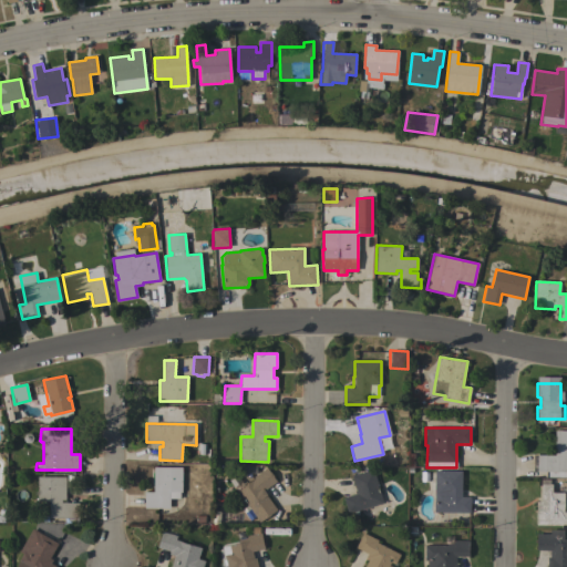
[(566,477),(548,477),(548,472),(533,472),(533,455),(555,455),(555,431),(566,431),(566,477)]
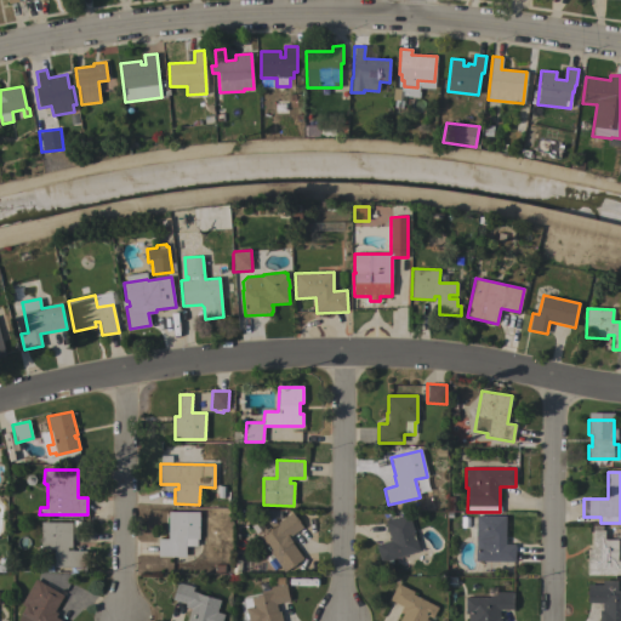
[(266,546),(265,547),(261,541),(261,540),(260,539),(267,534),(266,533),(271,529),(272,529),(279,524),(278,523),(284,518),(280,513),(285,510),(289,514),(291,512),(296,517),(300,522),(298,523),(302,528),(289,537),(292,542),(291,542),(303,558),(296,564),(291,568),(291,567),(284,573),(266,546)]
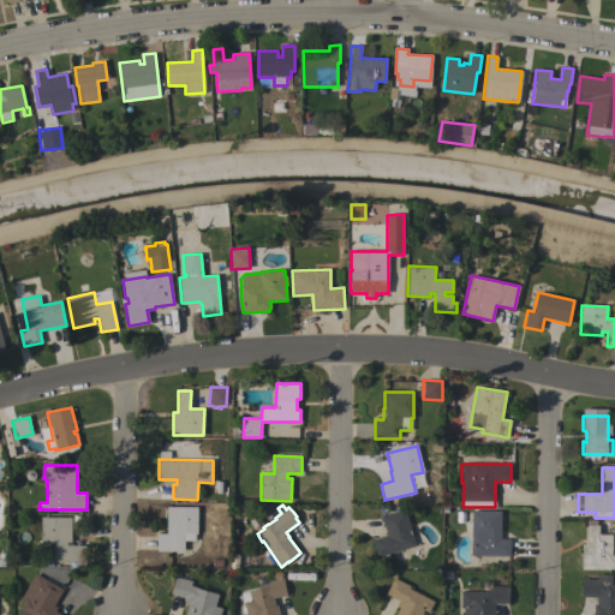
[(197,507),(197,533),(195,533),(195,541),(184,541),(184,551),(156,551),(156,533),(166,533),(167,507),(197,507)]
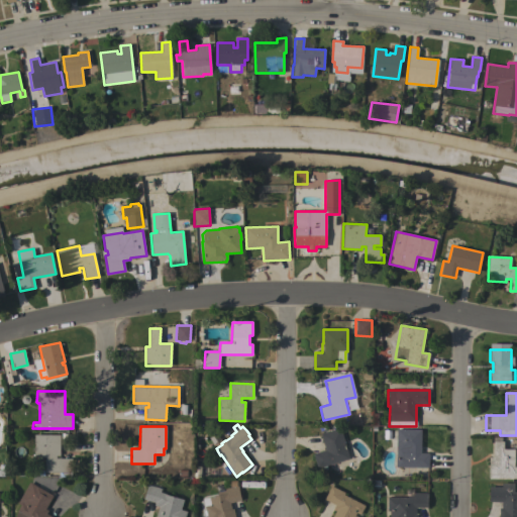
[(349,458),(316,469),(312,453),(325,450),(320,434),(340,428),(349,458)]
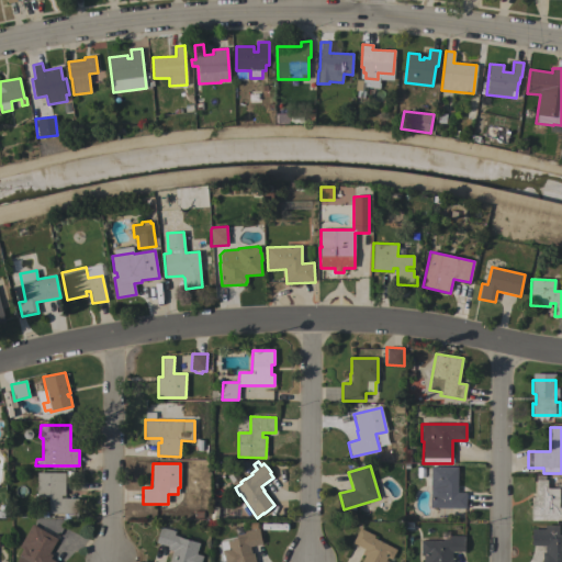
[(457,493),(465,493),(465,508),(430,507),(430,467),(458,467),(457,493)]
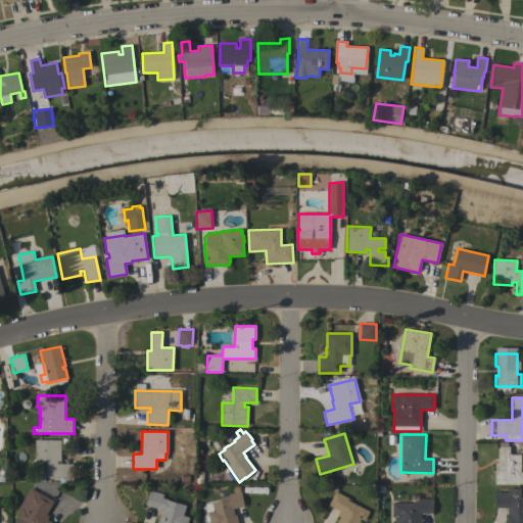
[(35,439),(60,440),(60,464),(73,464),(73,481),(62,481),(62,478),(45,478),(45,462),(35,462),(35,439)]
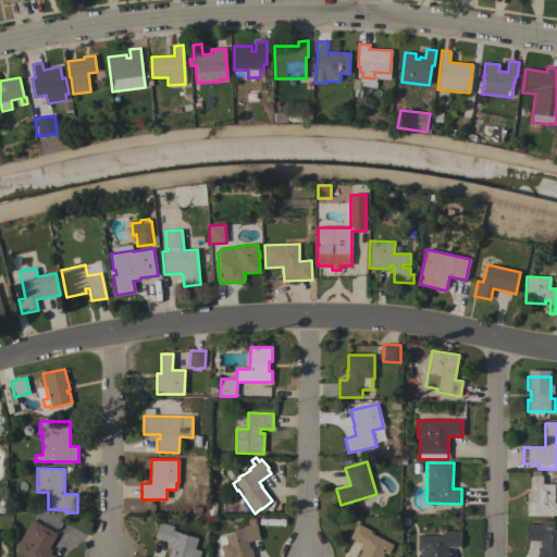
[(556,516),(527,516),(527,493),(531,493),(531,478),(529,478),(529,470),(541,470),(541,475),(542,475),(542,484),(554,484),(554,503),(556,503),(556,516)]
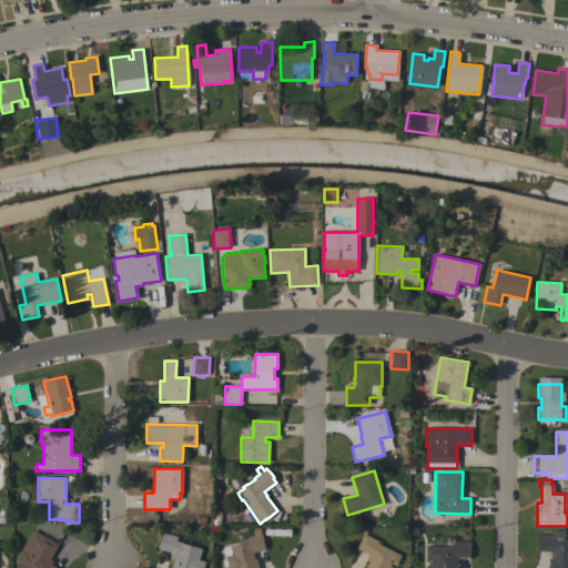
[(17,567),(18,561),(22,555),(19,553),(32,529),(58,545),(49,559),(52,561),(50,565),(56,567),(17,567)]
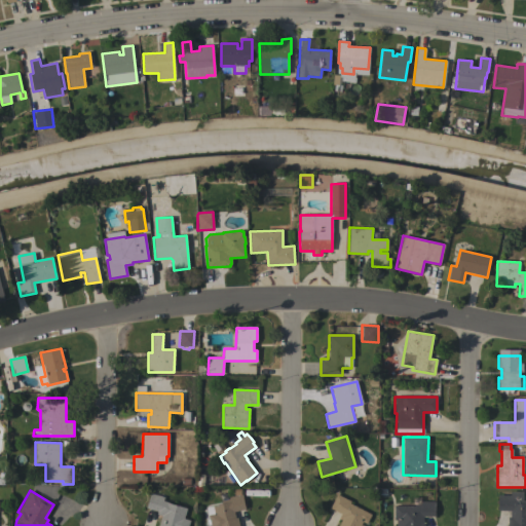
[(523,491),(523,500),(525,500),(525,525),(508,525),(508,517),(510,517),(510,511),(497,511),(497,495),(511,495),(511,491),(523,491)]
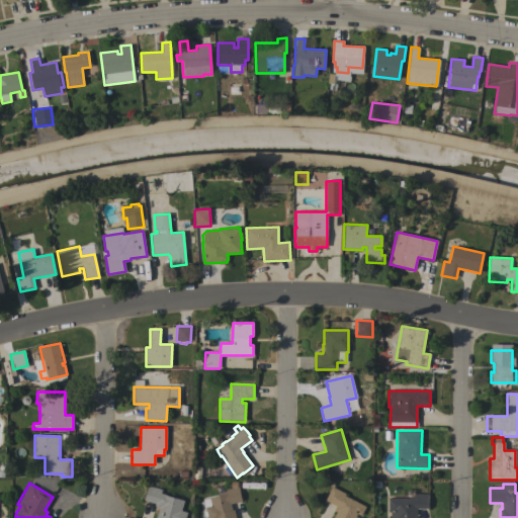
[(156,517),(159,508),(154,506),(155,504),(144,501),(148,486),(161,490),(160,493),(166,495),(166,496),(183,501),(180,511),(186,512),(184,517),(156,517)]
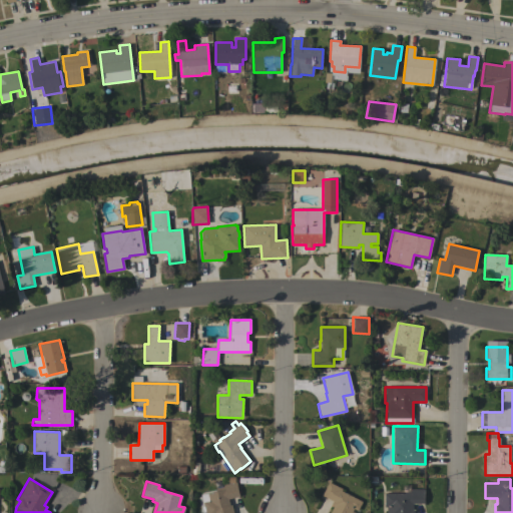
[(235,482),(238,496),(227,499),(229,505),(231,504),(232,512),(204,512),(203,512),(201,507),(203,507),(200,495),(206,494),(206,493),(216,491),(215,488),(222,487),(222,485),(235,482)]
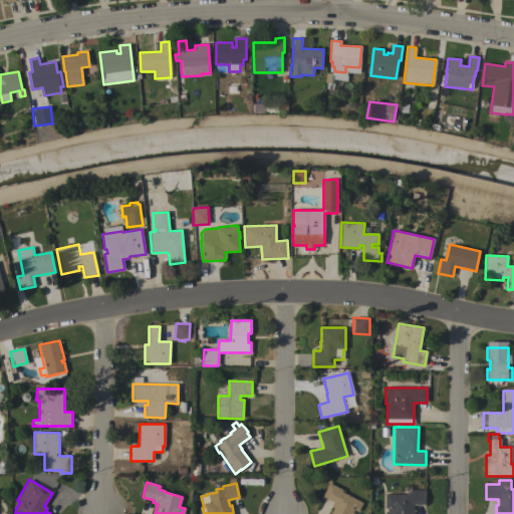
[(330,513),(334,507),(331,505),(333,502),(322,497),(329,483),(342,490),(341,492),(362,502),(357,512),(353,510),(352,512),(355,513),(330,513)]
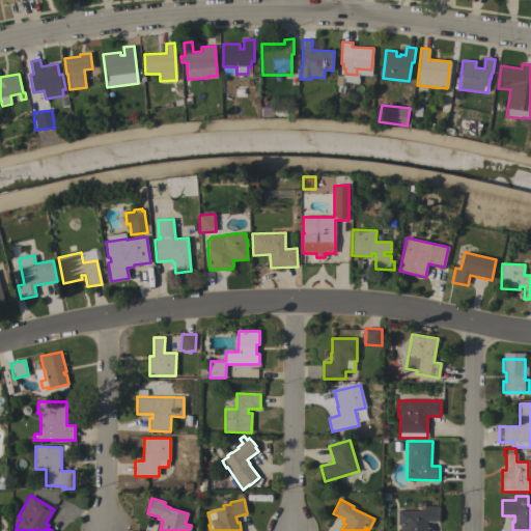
[(440,506),(439,522),(426,522),(426,528),(428,528),(428,530),(399,530),(399,525),(397,525),(397,510),(418,510),(418,509),(424,509),(424,506),(440,506)]
